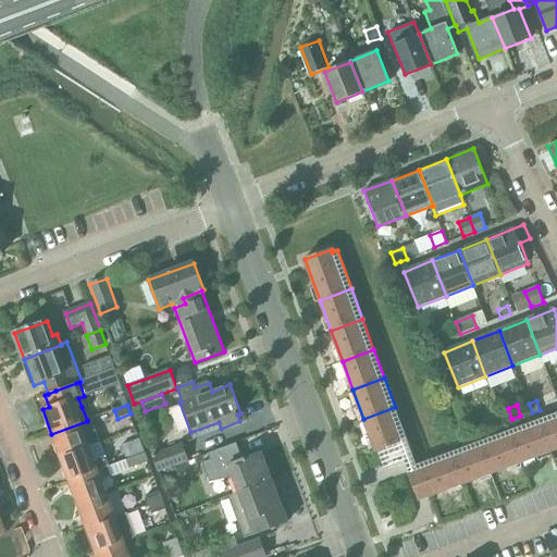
[(375,450),(378,450),(407,440),(395,407),(363,419),(375,450)]
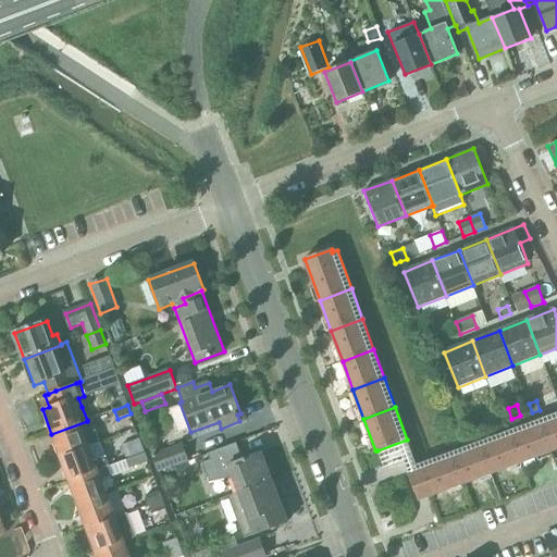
[(549,453),(556,449),(556,413),(539,421),(549,453)]
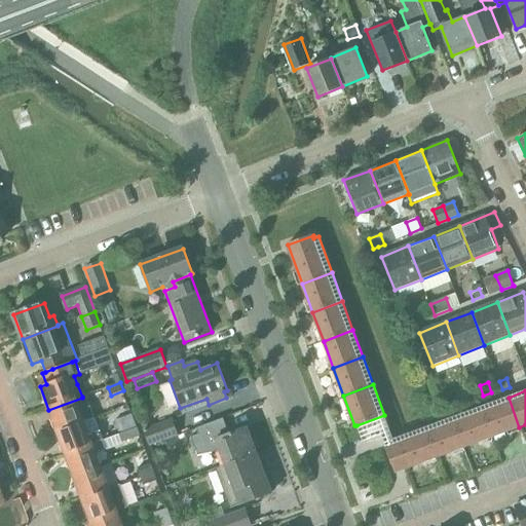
[(82,398),(48,410),(57,431),(85,421),(94,418),(85,396),(82,397),(82,398)]
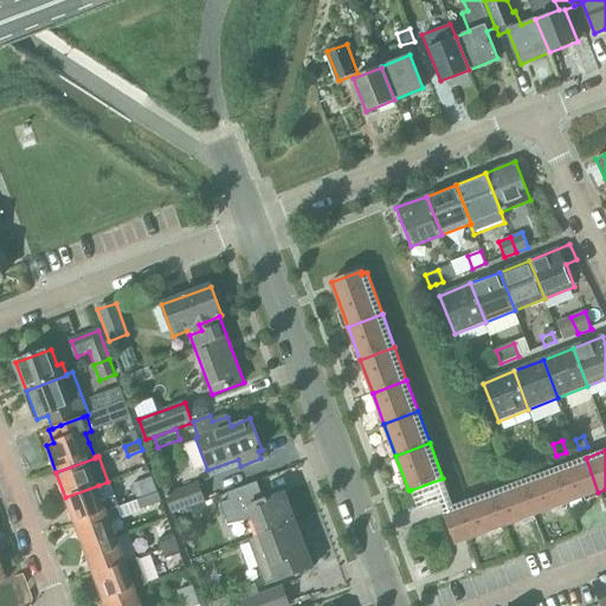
[(567,503),(598,492),(586,458),(555,469),(567,503)]
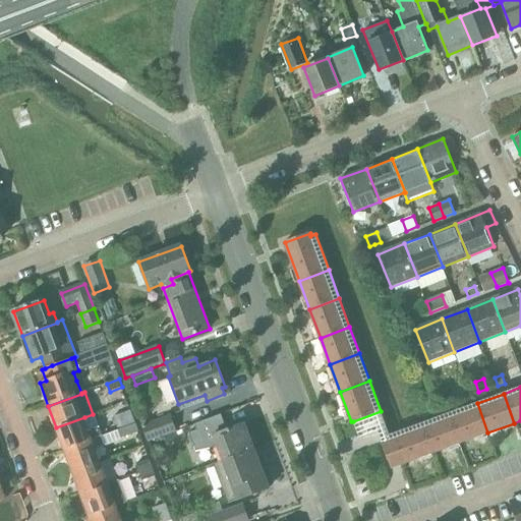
[(458,444),(487,432),(477,403),(448,414),(458,444)]
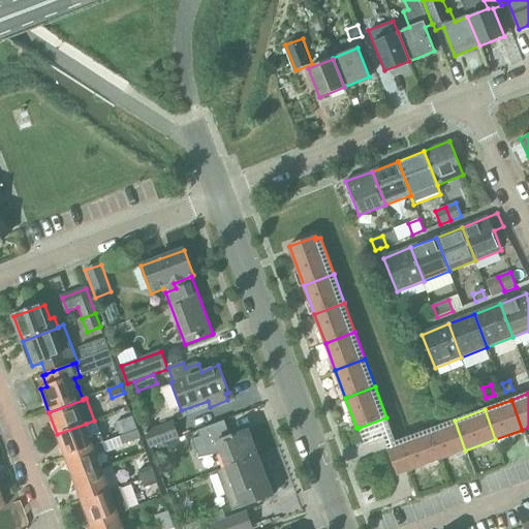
[(132,417),(116,424),(121,436),(137,430),(132,417)]
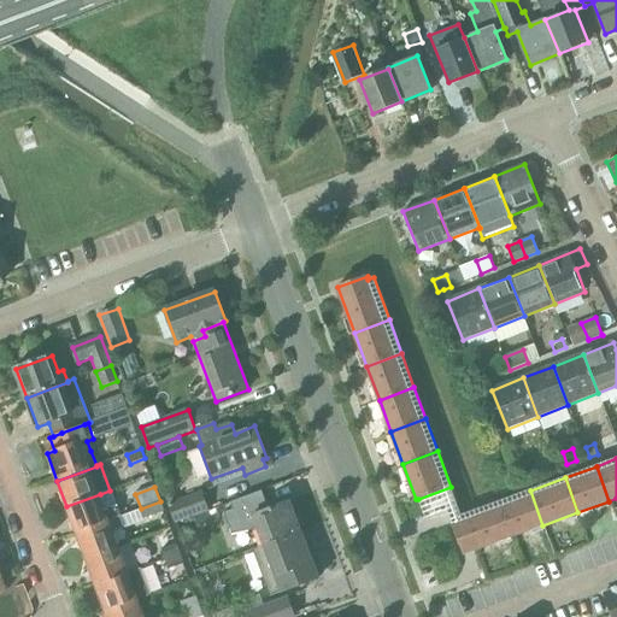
[(475,551),(462,516),(451,487),(418,499),(425,518),(448,510),(465,554),(475,551)]
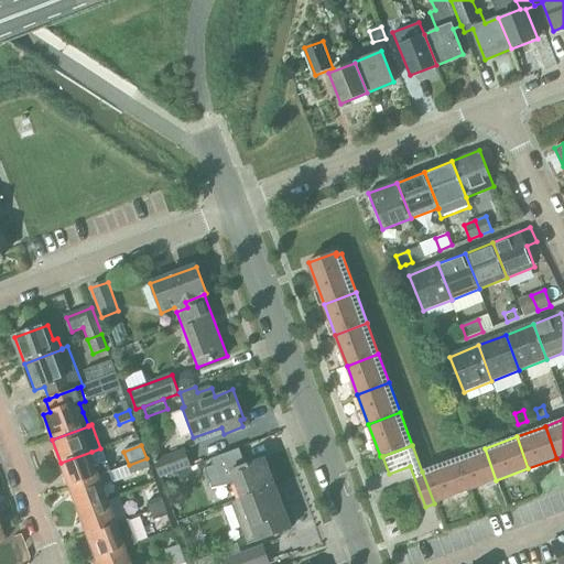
[(91,452),(61,463),(71,487),(111,472),(101,447),(100,448),(91,452)]
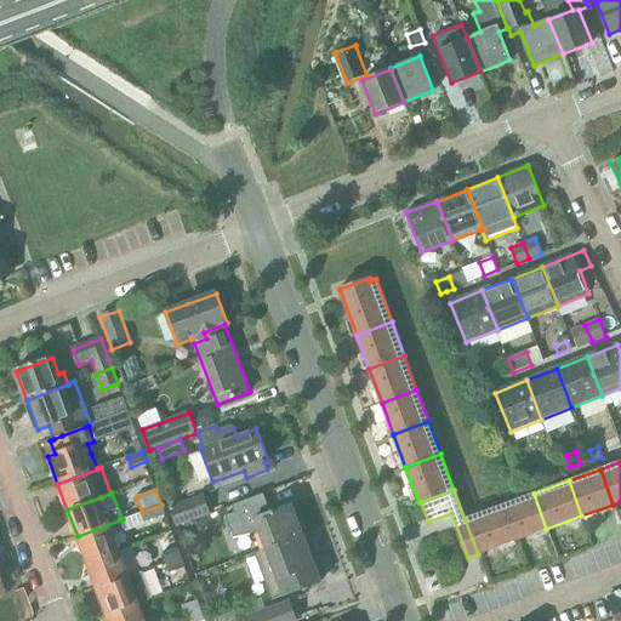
[(514,541),(546,529),(534,494),(502,506),(514,541)]
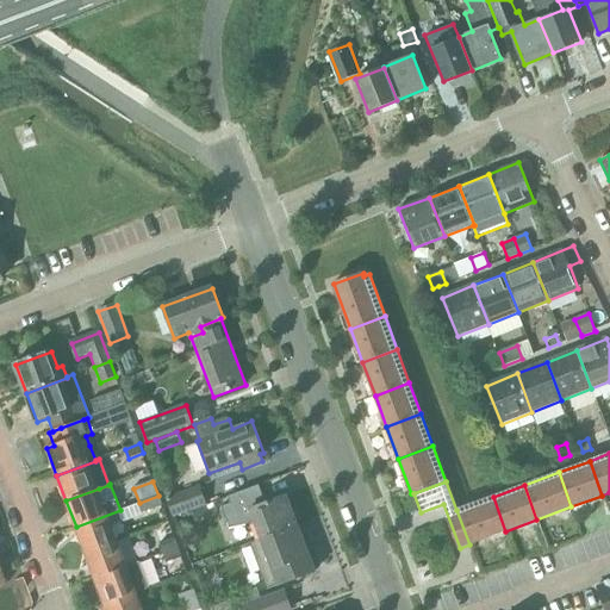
[(168,498),(166,499),(173,518),(175,517),(192,511),(205,505),(206,505),(199,486),(168,498)]
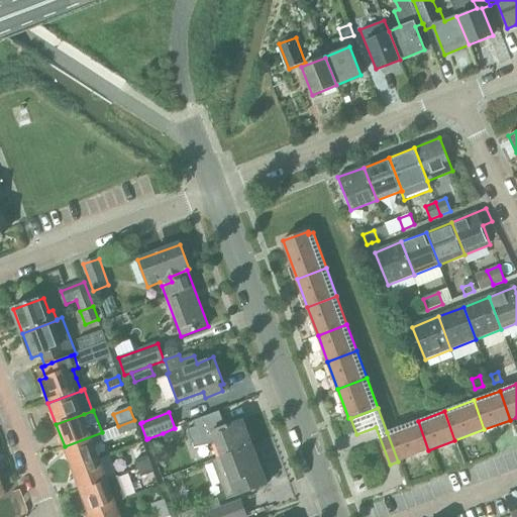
[(212,444),(217,458),(252,446),(243,420),(225,427),(220,412),(194,421),(196,427),(189,429),(195,447),(207,445),(215,442),(216,443),(212,444)]
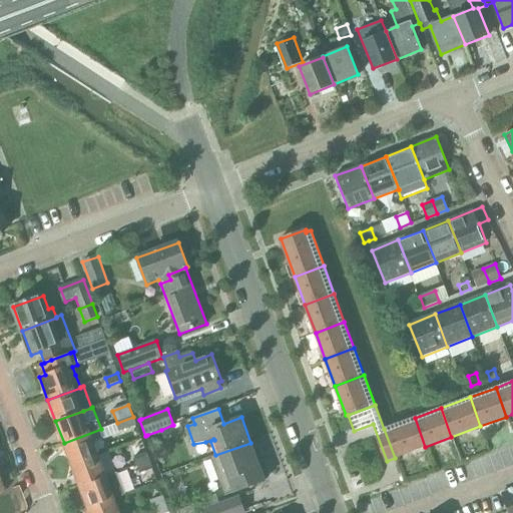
[(133,417),(117,423),(120,432),(136,426),(133,417)]
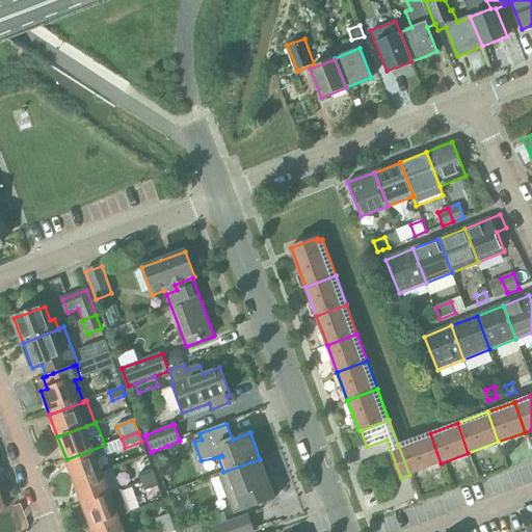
[(409,475),(441,463),(430,433),(398,445),(409,475)]
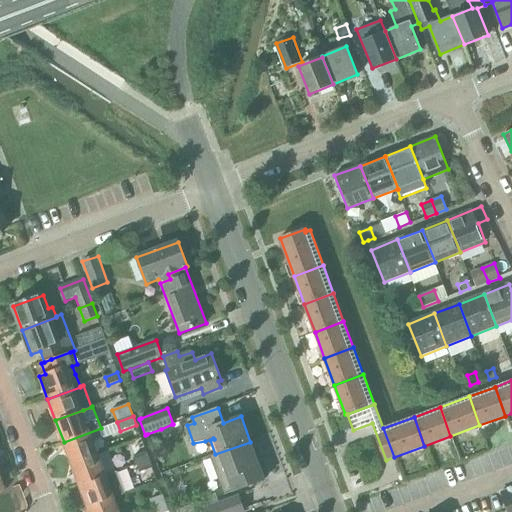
[(172,424),(161,429),(164,436),(175,432),(172,424)]
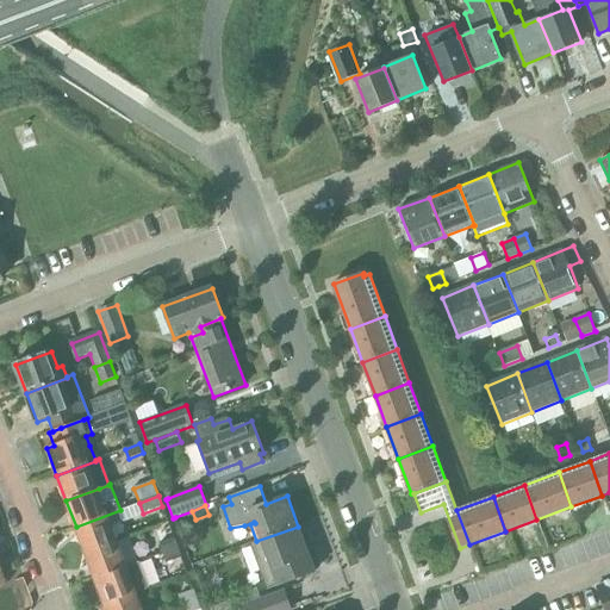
[(120,510),(76,527),(86,553),(118,541),(112,524),(124,520),(120,510)]
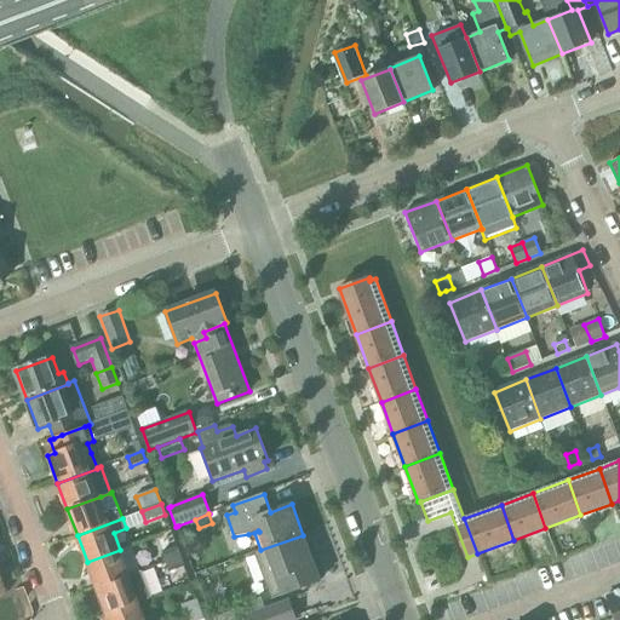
[(256,552),(265,575),(274,598),(321,580),(303,535),(260,550),(256,552)]
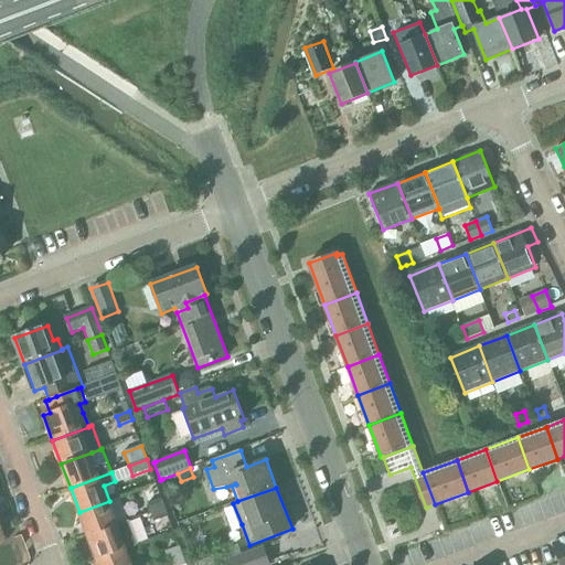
[(161,498),(148,503),(151,511),(164,507),(161,498)]
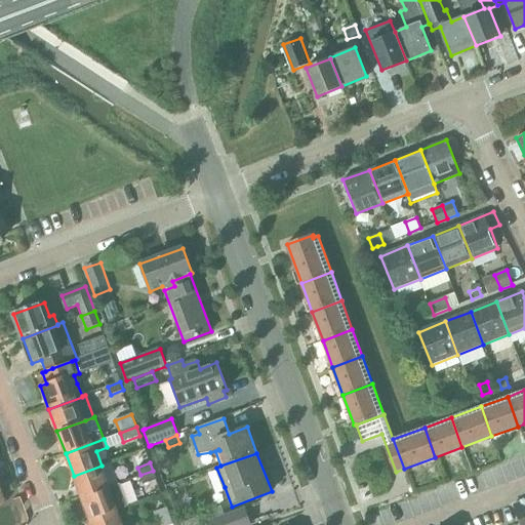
[(102,466),(74,476),(82,498),(110,488),(102,466)]
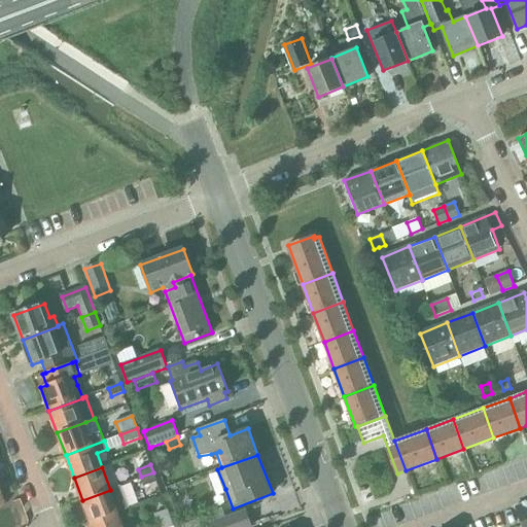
[(153,472),(141,477),(146,489),(157,484),(156,480),(153,472)]
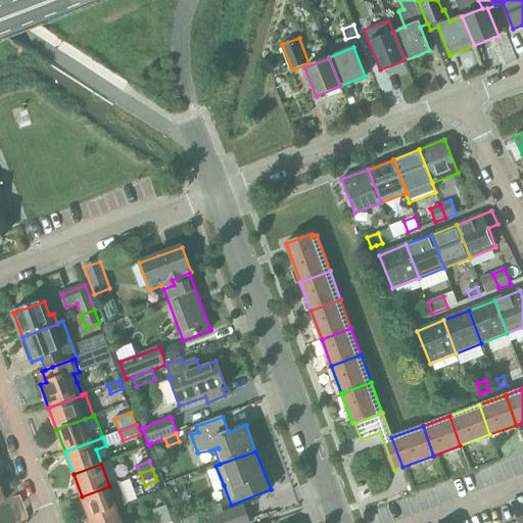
[(109,486),(82,496),(90,519),(119,508),(117,508),(128,505),(120,482),(109,485),(109,486)]
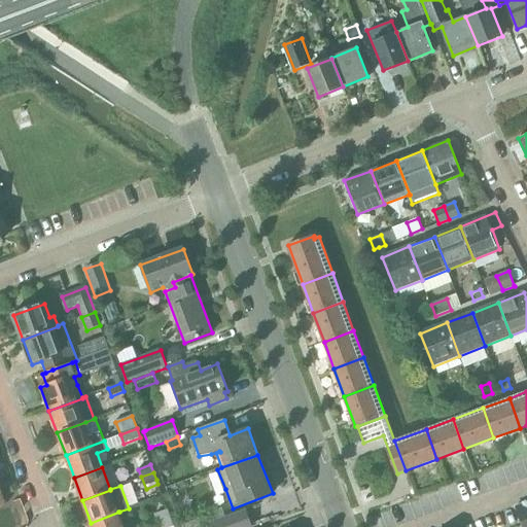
[(526,526),(526,503),(516,507),(522,526),(526,526)]
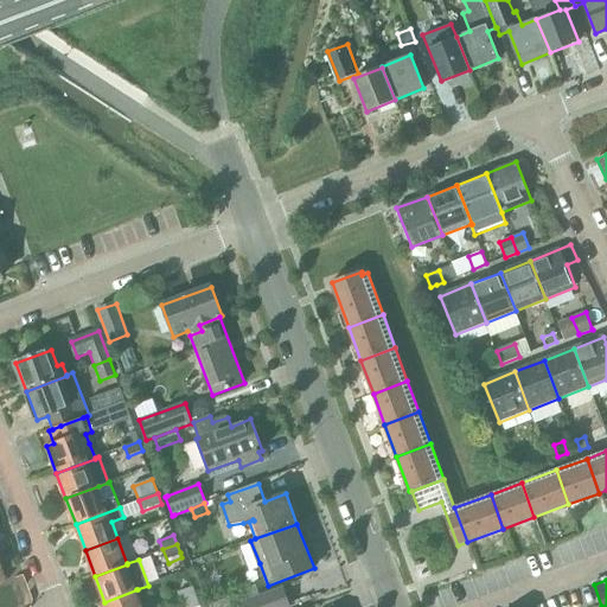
[(178,593),(181,602),(196,598),(192,588),(178,593)]
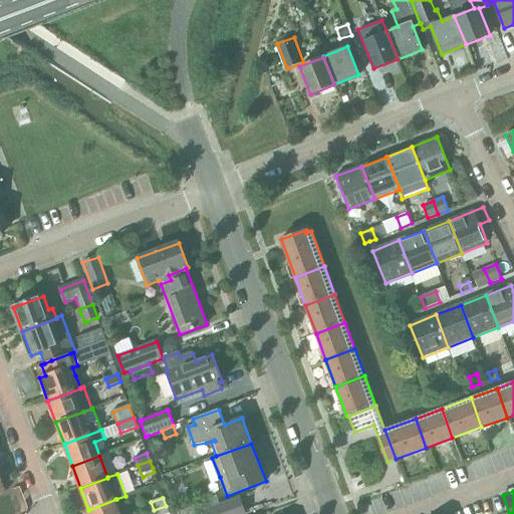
[(245,513),(240,498),(203,511),(203,513),(245,513)]
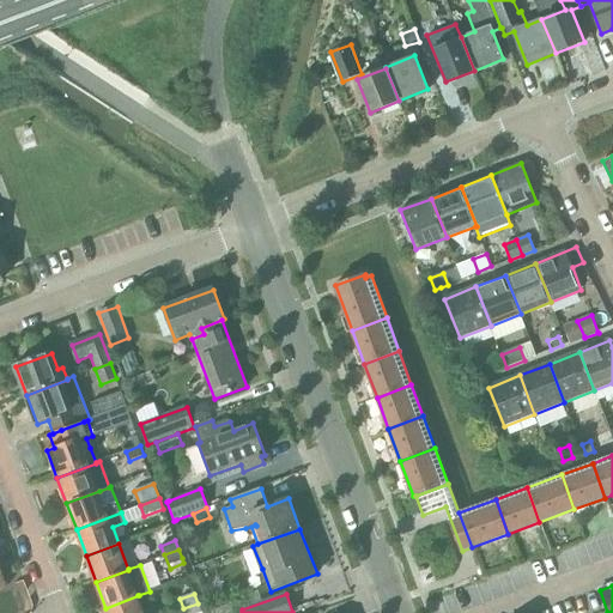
[(144,612),(139,595),(105,608),(107,612),(144,612)]
